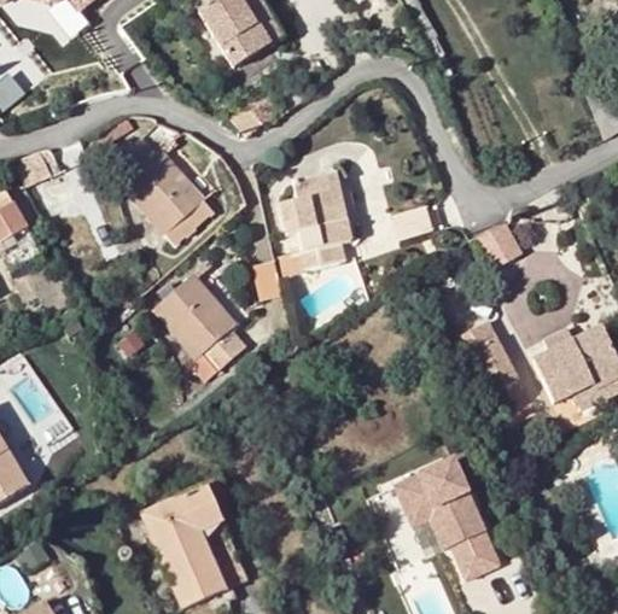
[(1,0),(46,0),(50,1),(51,0),(53,0),(56,3),(58,0),(71,0),(80,10),(91,0),(1,0)]
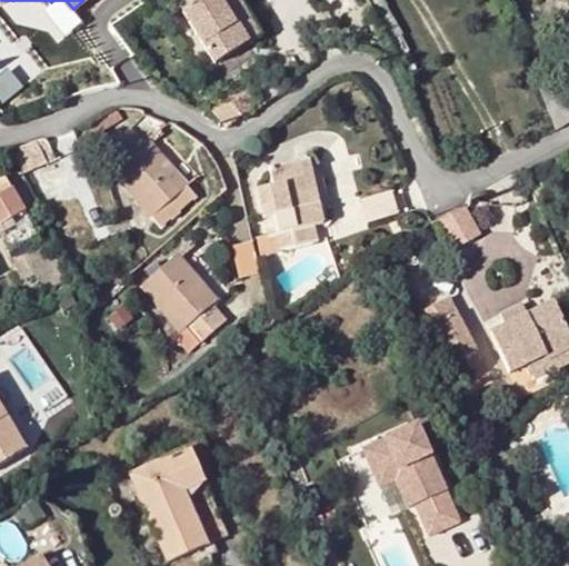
[(256,36),(233,0),(227,5),(223,0),(198,0),(185,9),(216,60),(256,36)]
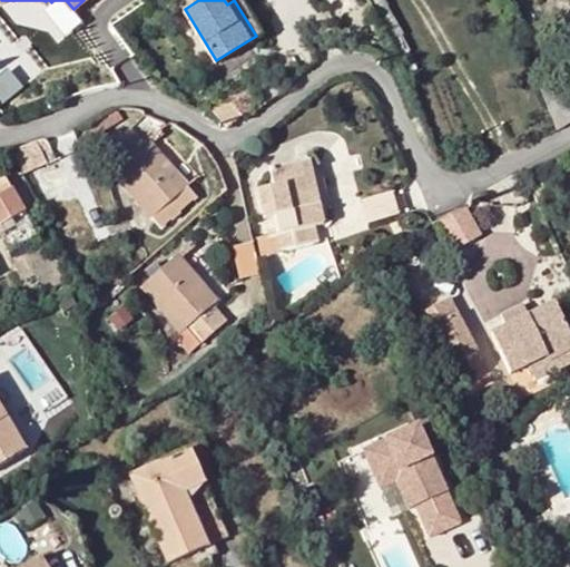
[(234,0),(256,36),(263,31),(243,0),(234,0)]
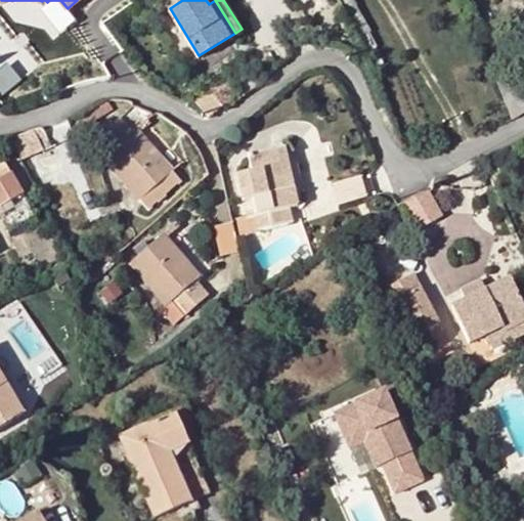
[(25,48),(10,62),(25,76),(39,61),(25,48)]
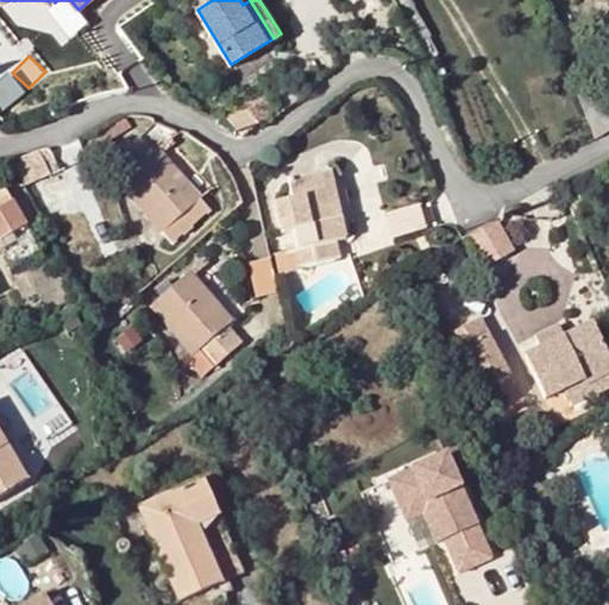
[(6,68),(0,73),(0,102),(4,107),(25,90),(6,68)]
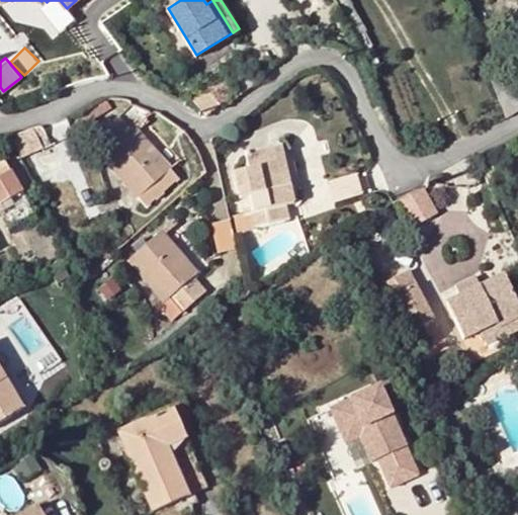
[(209,84),(222,100),(238,87),(226,71),(209,84)]
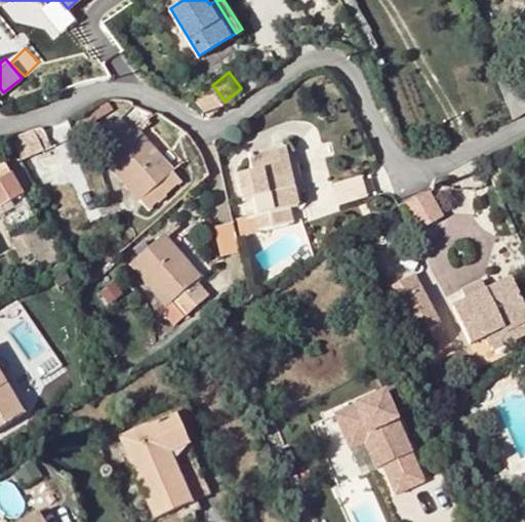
[(83,125),(110,107),(105,98),(78,114),(83,125)]
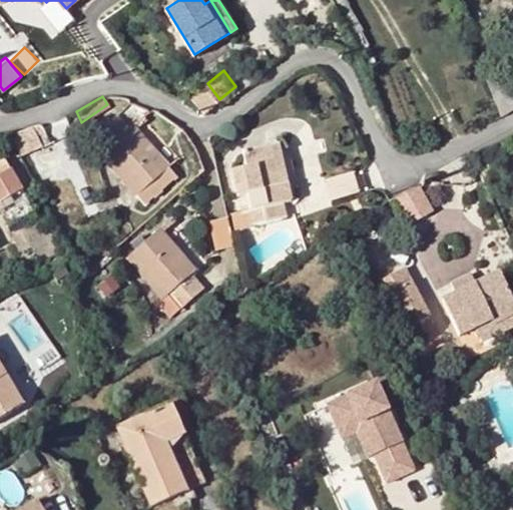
[(161,172),(168,181),(178,173),(132,122),(128,126),(117,112),(93,133),(105,146),(101,150),(137,192),(161,172)]
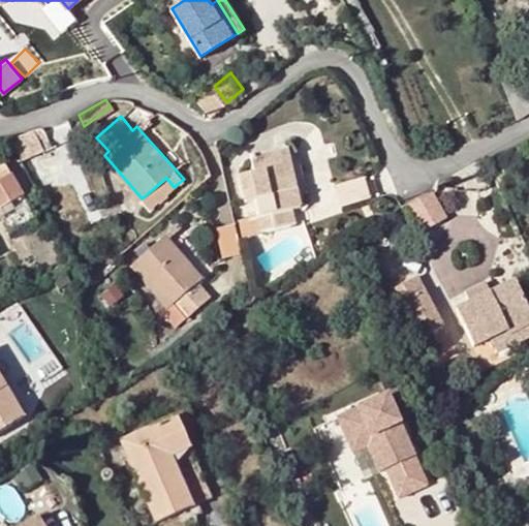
[(292,145),(252,154),(255,171),(241,173),(246,199),(256,197),(262,229),(289,223),(287,208),(303,204),(304,187),(304,176),(302,163),(298,154),(292,145)]
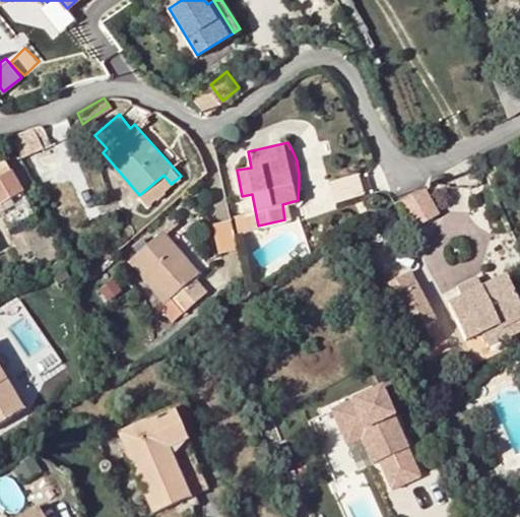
[(8,162),(0,166),(0,203),(23,190),(8,162)]
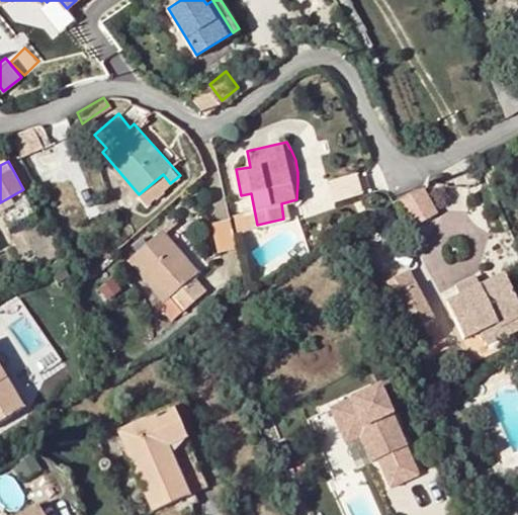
[(148,203),(170,183),(163,174),(139,194),(148,203)]
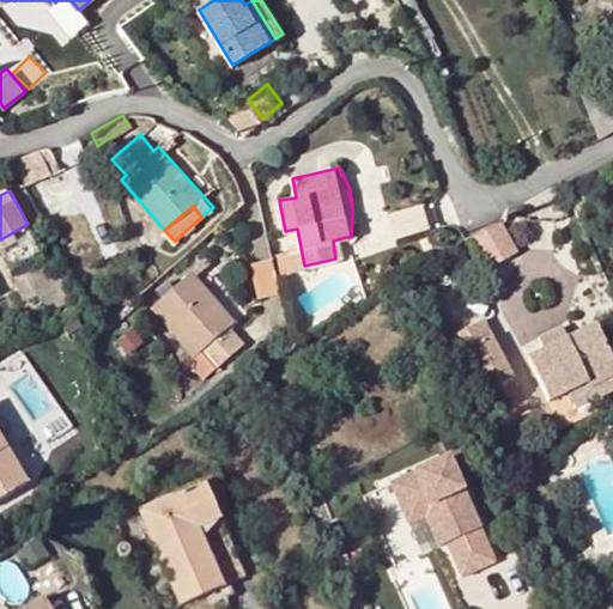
[(477,229),(491,260),(517,248),(503,217),(477,229)]
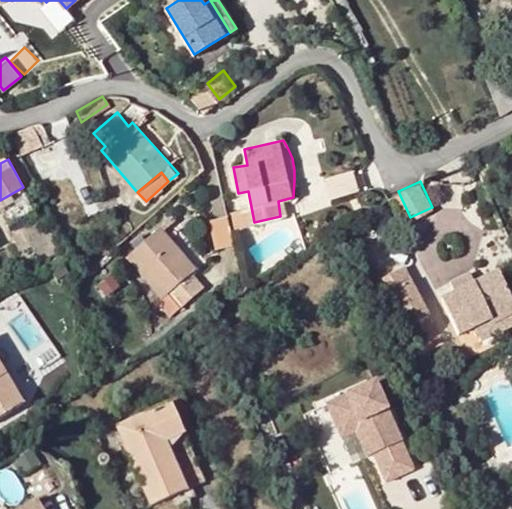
[(210,215),(213,245),(232,244),(230,213),(210,215)]
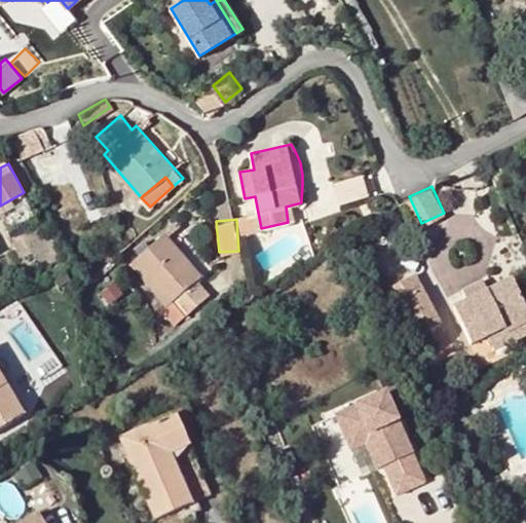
[(164,231),(148,246),(139,254),(130,261),(167,303),(173,299),(186,314),(210,294),(197,278),(201,275),(164,231)]
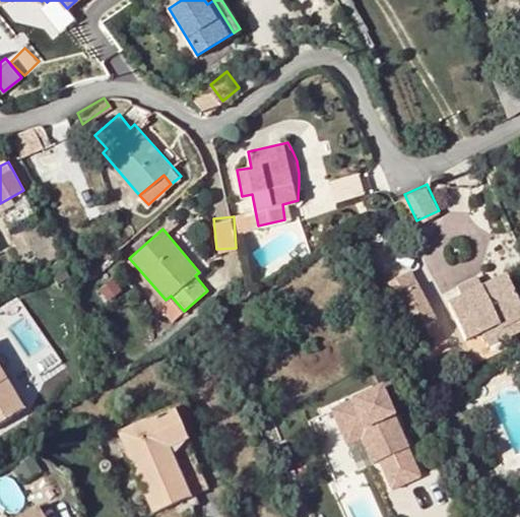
[(133,245),(137,251),(146,243),(141,237),(133,245)]
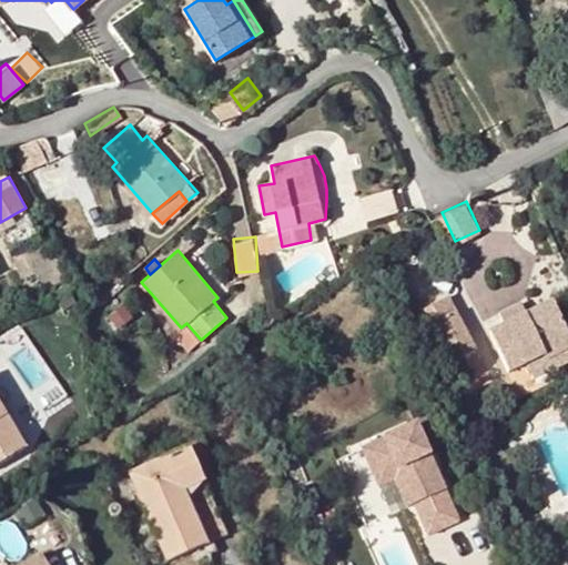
[(536,333),(565,319),(544,275),(517,289),(495,300),(479,308),(498,345),(517,335),(533,328),(536,333)]
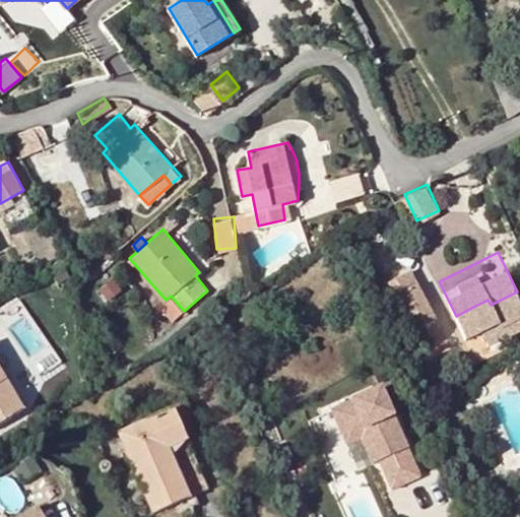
[(450,268),(453,274),(473,264),(470,259),(450,268)]
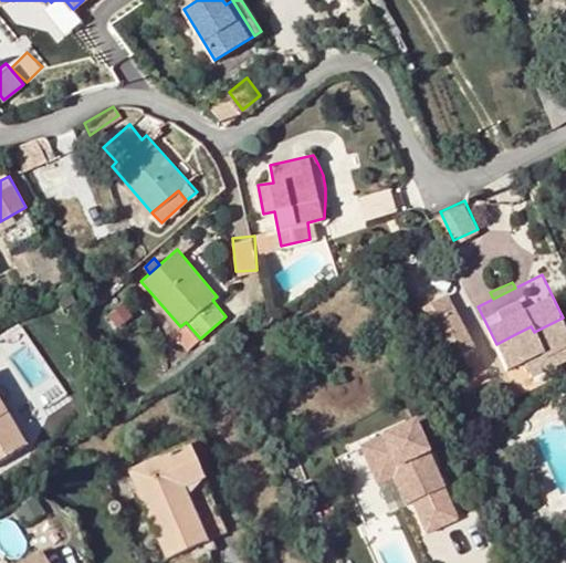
[(432,300),(426,304),(452,358),(473,347),(452,306),(439,313),(432,300)]
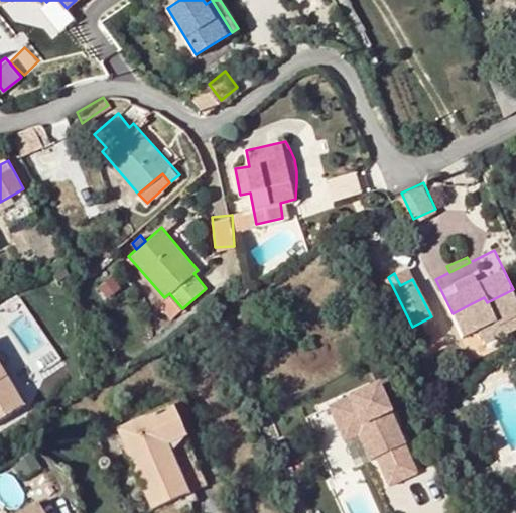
[(515,298),(515,295),(513,289),(487,302),(484,297),(470,304),(477,318),(515,298)]
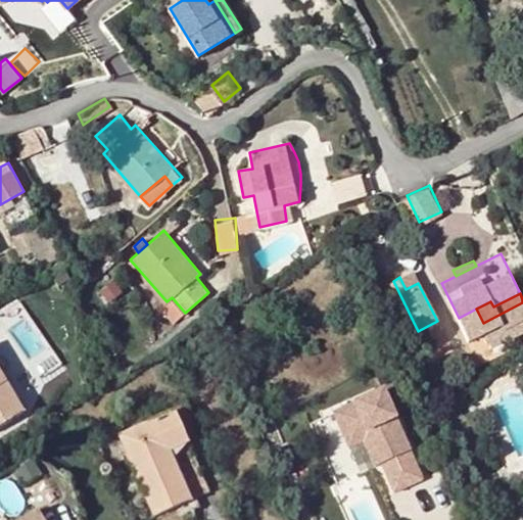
[(0,424),(25,409),(0,368),(0,424)]
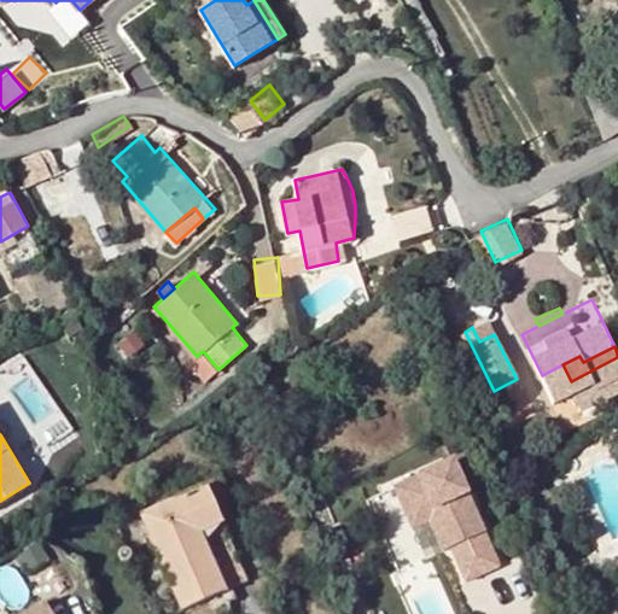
[(450,462),(392,487),(407,521),(432,510),(449,548),(464,582),(497,567),(450,462)]
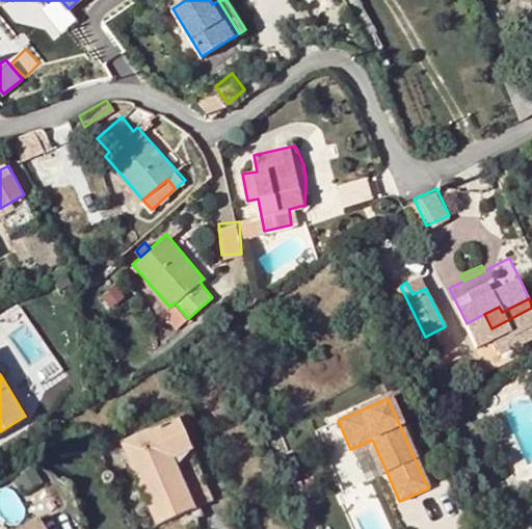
[(170,456),(189,448),(177,419),(122,442),(156,523),(185,510),(193,507),(170,456)]
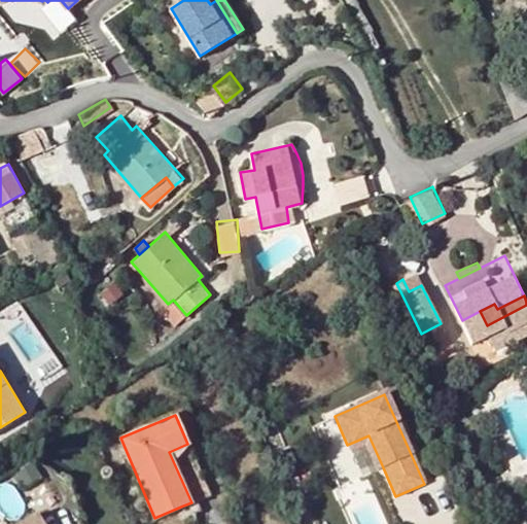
[(369,435),(347,445),(350,452),(364,445),(376,470),(383,467),(369,435)]
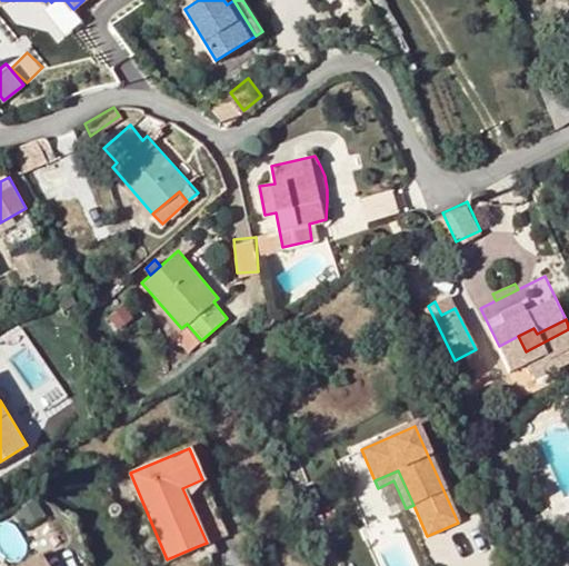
[(226,533),(202,479),(182,488),(207,543),(215,538),(226,533)]
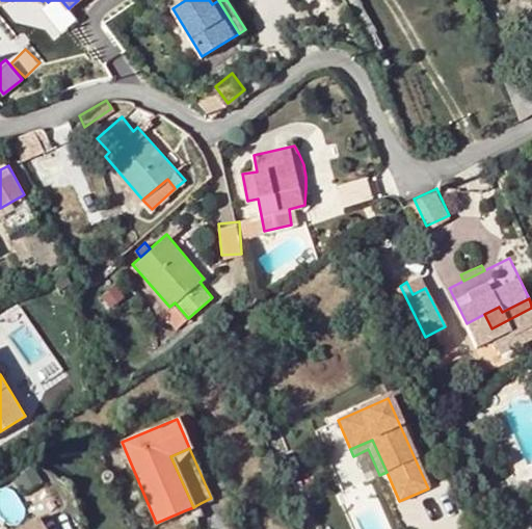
[(117,477),(112,467),(102,472),(101,477),(102,479),(107,481),(117,477)]
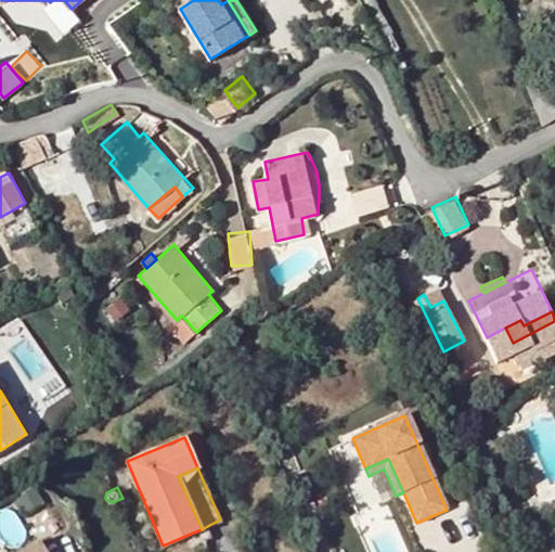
[(214,536),(209,525),(202,529),(193,533),(198,543),(214,536)]
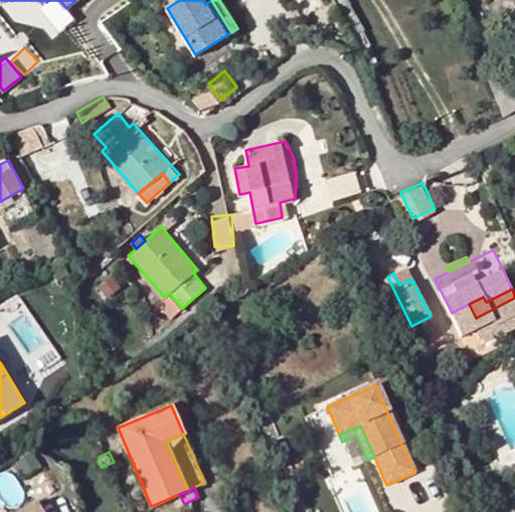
[(45,511),(38,500),(17,511),(45,511)]
